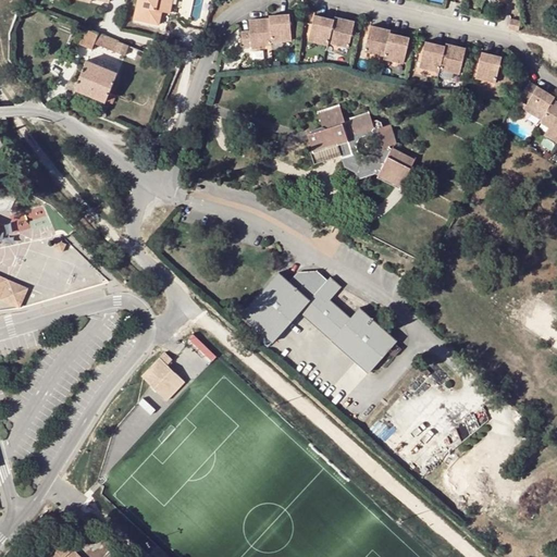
[(136,0),(135,13),(143,14),(141,21),(159,24),(161,11),(165,12),(168,0),(136,0)]
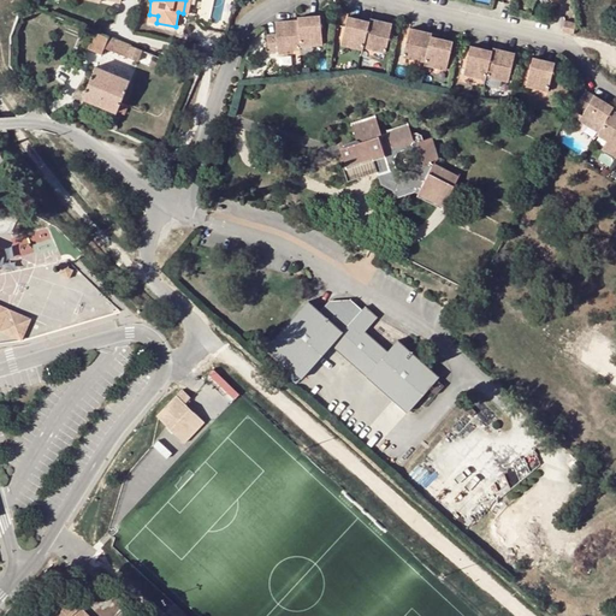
[(297,16),(298,18),(300,45),(323,43),(320,15),(297,16)]
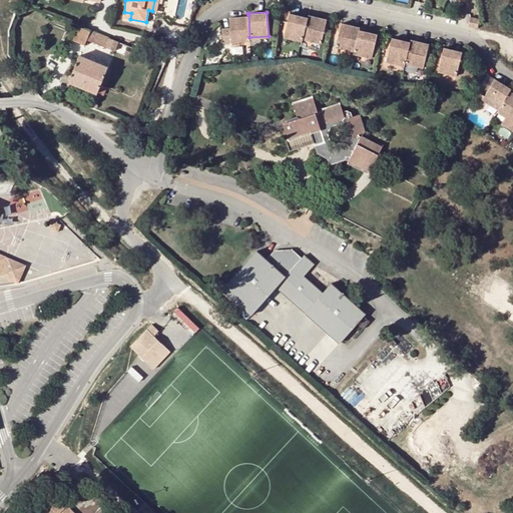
[(308,17),(290,13),(285,36),(303,40),(304,39),(308,17)]
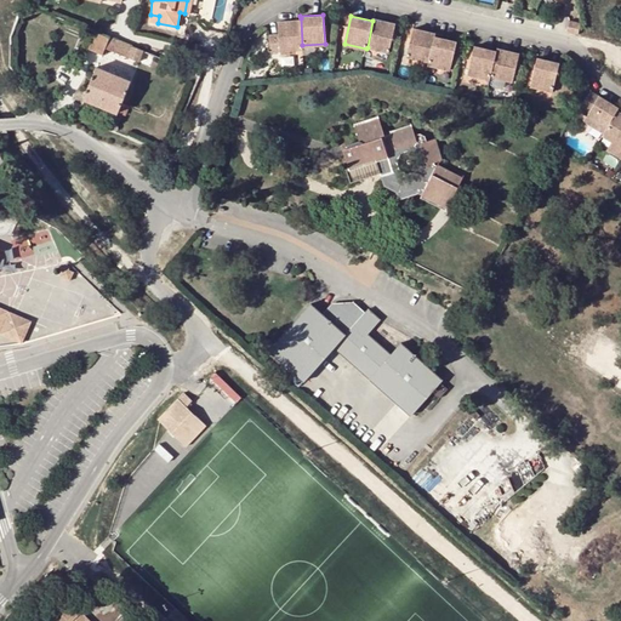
[(279,33),(269,34),(271,51),(302,49),(302,45),(301,18),(278,21),(279,33)]
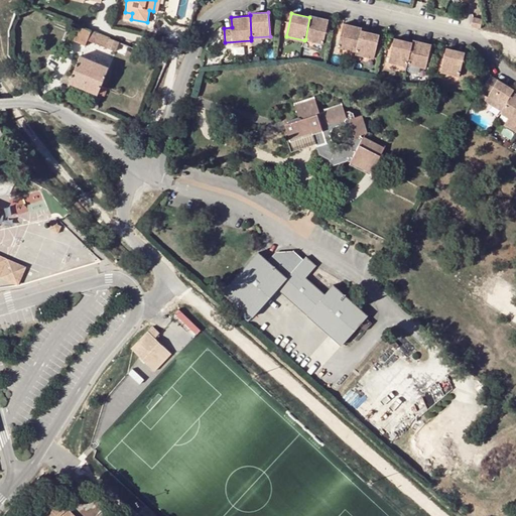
[(310,15),(309,17),(305,39),(324,42),(330,19),(310,15)]
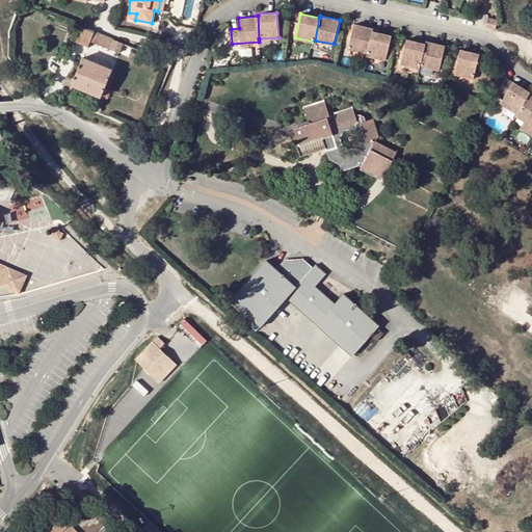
[(497,19),(487,17),(485,27),(495,29),(497,19)]
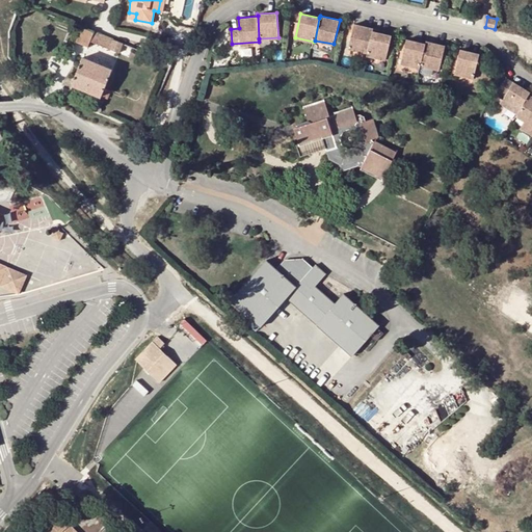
[(367,52),(372,31),(373,28),(354,24),(348,47),(367,52)]
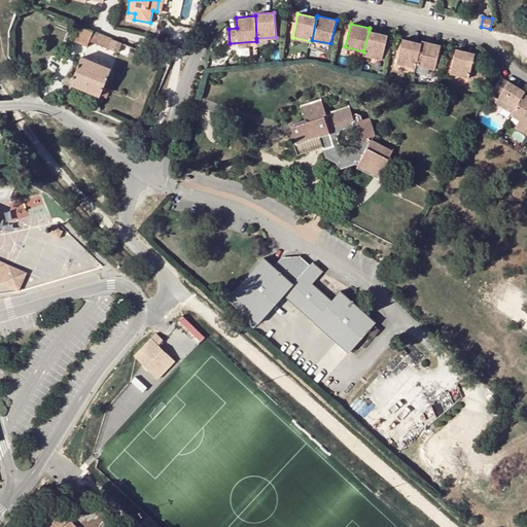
[(88,46),(90,39),(93,32),(81,27),(76,41),(86,45),(88,46)]
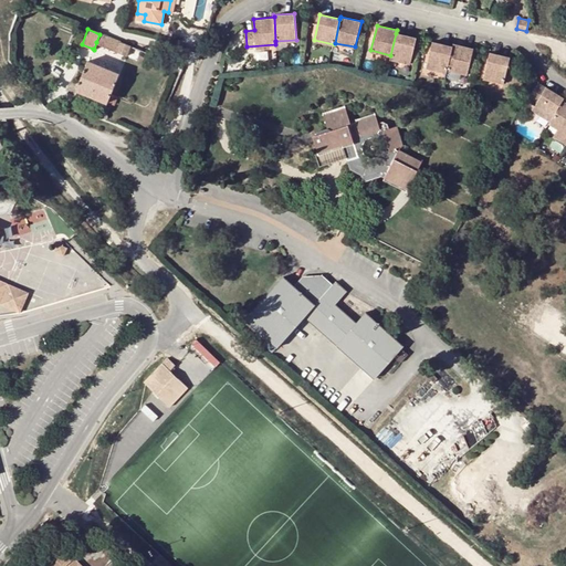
[(417,38),(396,33),(390,55),(390,59),(410,63),(417,38)]
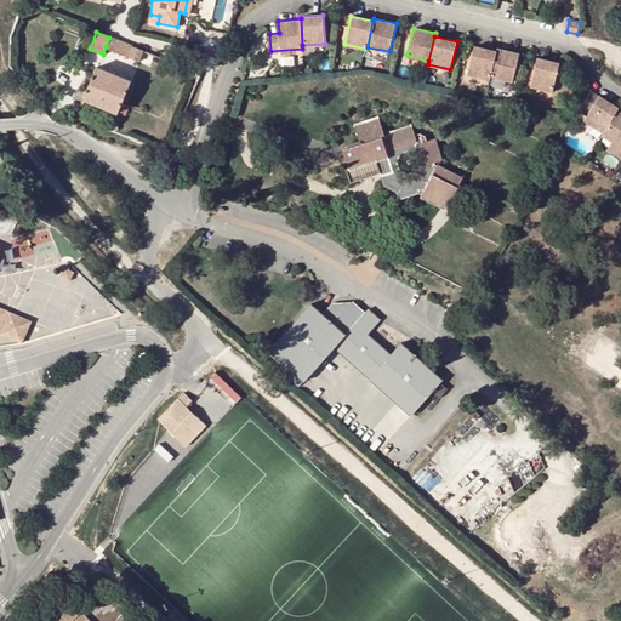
[(144,51),(109,38),(106,46),(110,49),(141,61),(144,51)]
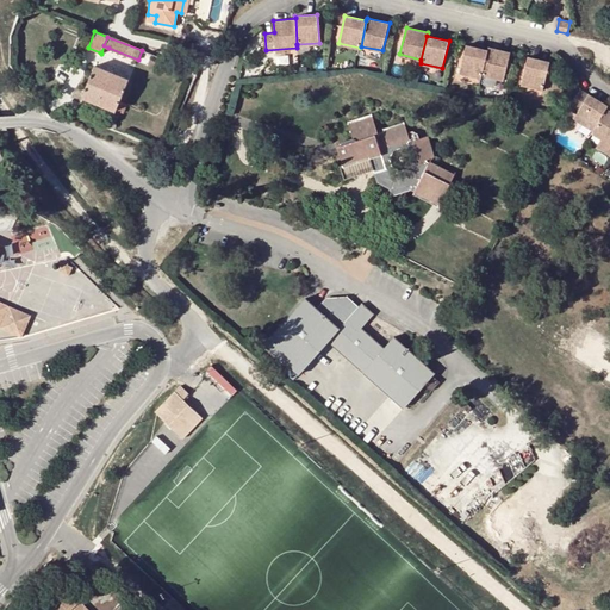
[(487,50),(466,44),(460,72),(481,78),(483,74),(487,50)]
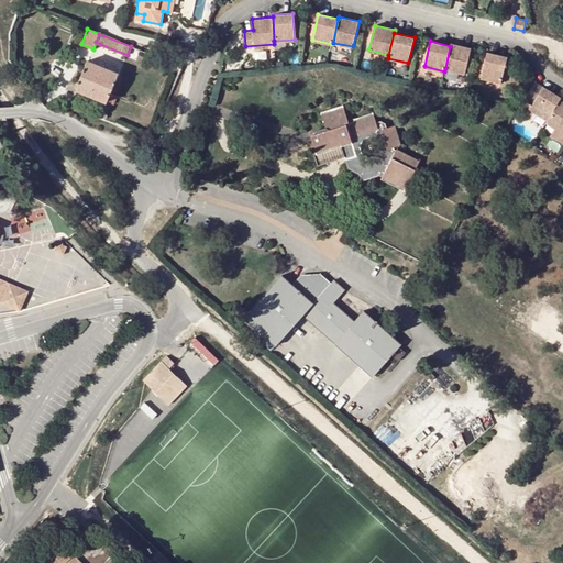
[(92,48),(88,61),(94,63),(100,44),(96,42),(94,50),(92,48)]
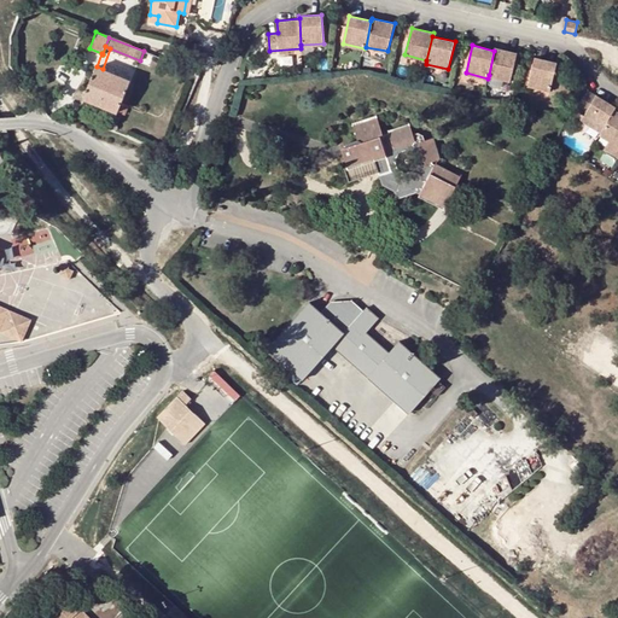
[(495,47),(494,51),(489,75),(511,80),(517,52),(495,47)]
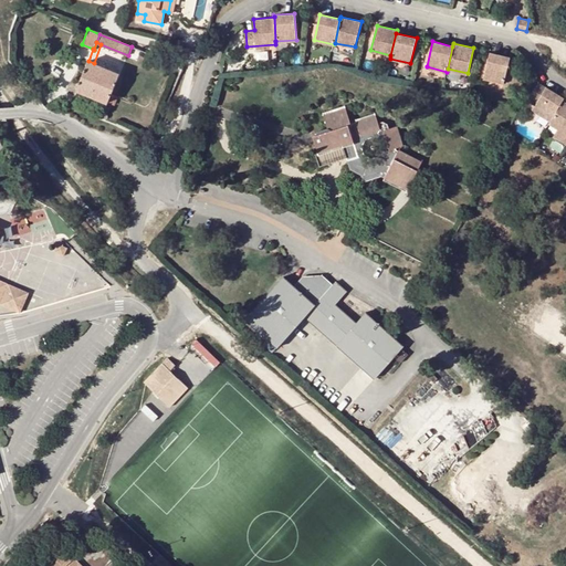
[(132,46),(128,55),(134,58),(137,49),(132,46)]
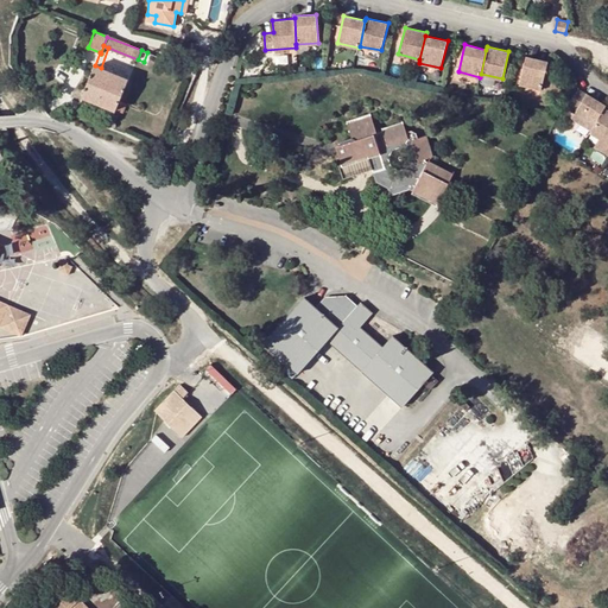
[(548,62),(526,56),(519,83),(540,89),(548,62)]
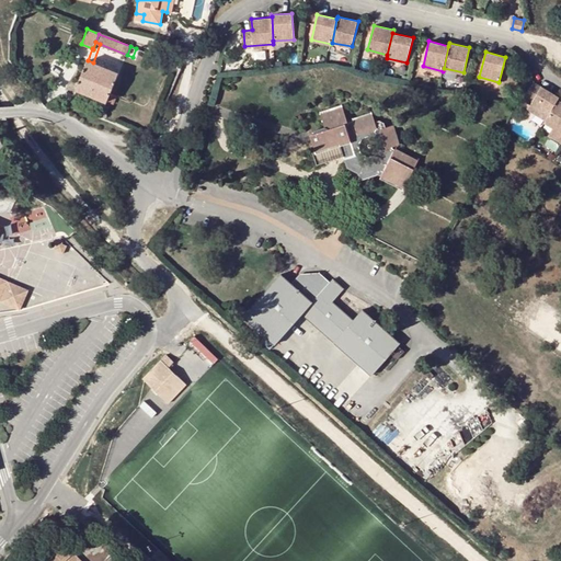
[(107,102),(111,92),(119,73),(93,63),(88,60),(76,89),(107,102)]
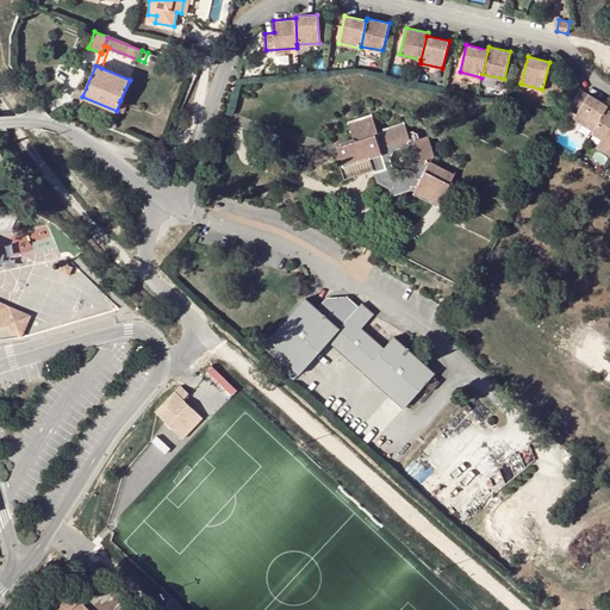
[(198,72),(191,68),(187,76),(194,80),(198,72)]
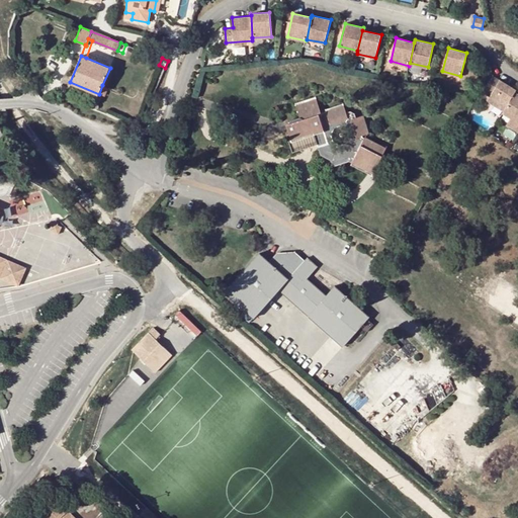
[(516,89),(494,75),(486,88),(492,92),(488,100),(504,110),(515,91),(516,89)]
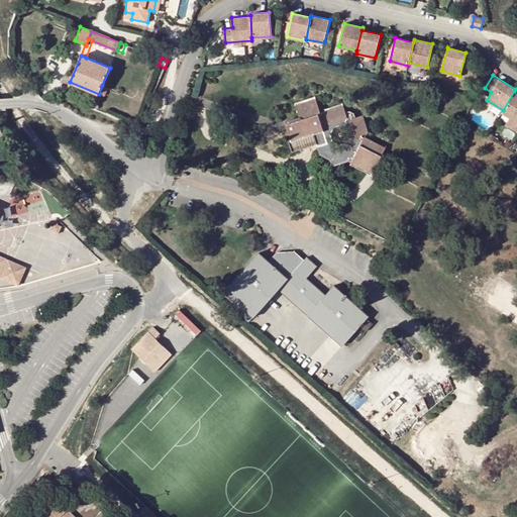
[(102,85),(99,94),(104,96),(108,87),(102,85)]
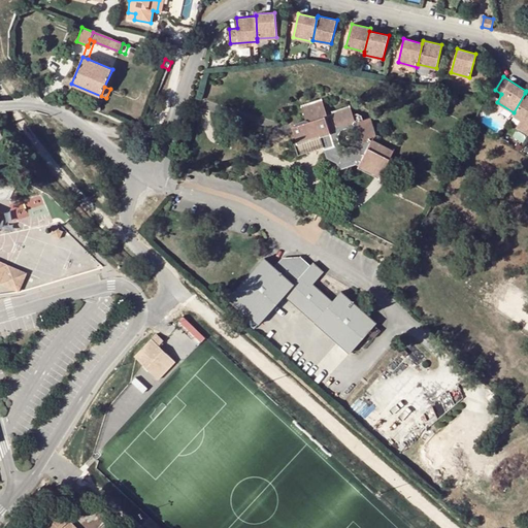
[(527,94),(525,93),(514,112),(513,114),(527,124),(527,126),(525,132),(527,133),(527,94)]
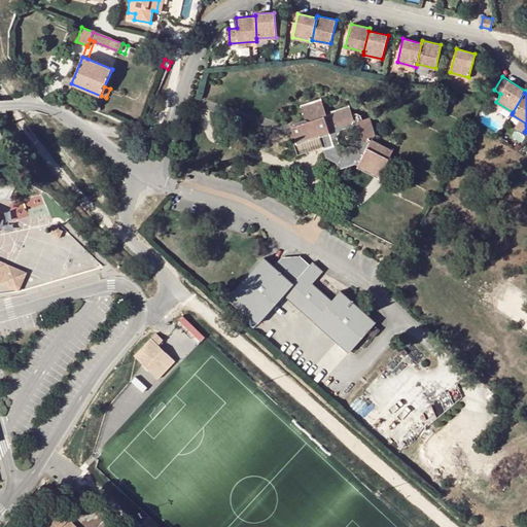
[(304,102),(305,105),(325,100),(324,97),(304,102)]
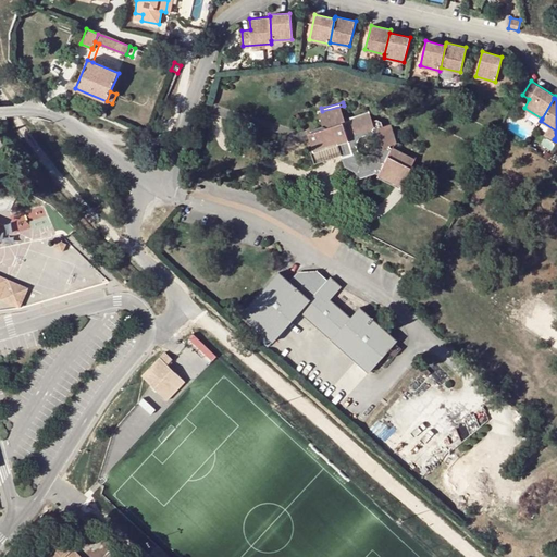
[(403,184),(416,160),(395,149),(394,150),(392,149),(392,147),(399,145),(394,125),(386,127),(385,122),(379,120),(375,121),(372,113),(354,119),(348,120),(344,106),(322,111),(325,122),(323,127),(310,131),(314,148),(317,147),(319,155),(339,148),(342,157),(345,157),(346,163),(360,170),(361,175),(376,171),(403,184)]
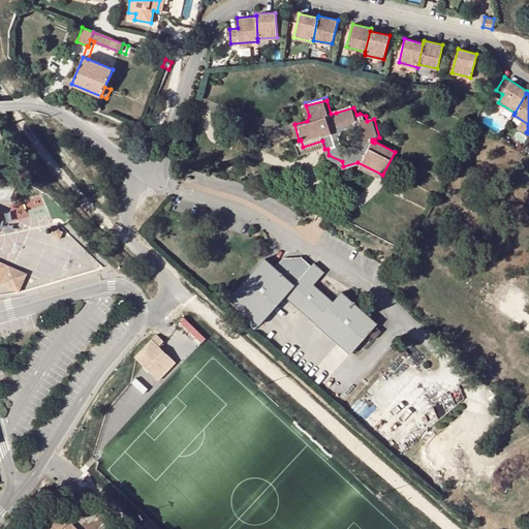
[(376,139),(375,142),(395,152),(397,149),(376,139)]
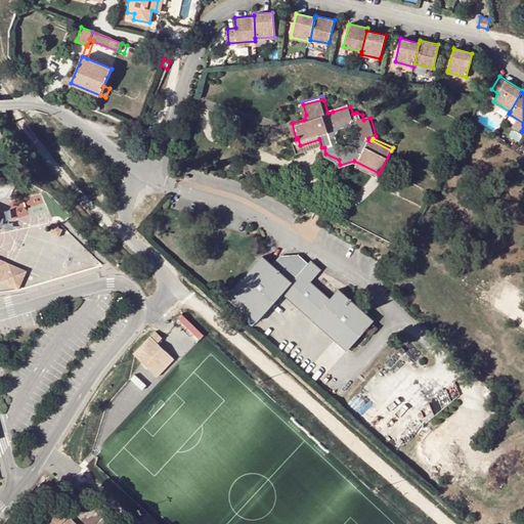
[(276,268),(263,256),(228,295),(258,321),(282,293),(317,322),(347,350),(364,331),(370,336),(378,329),(372,322),(374,320),(338,289),(330,299),(310,281),(321,269),(311,260),(306,266),(299,260),(294,260),(290,264),(285,259),(276,268)]
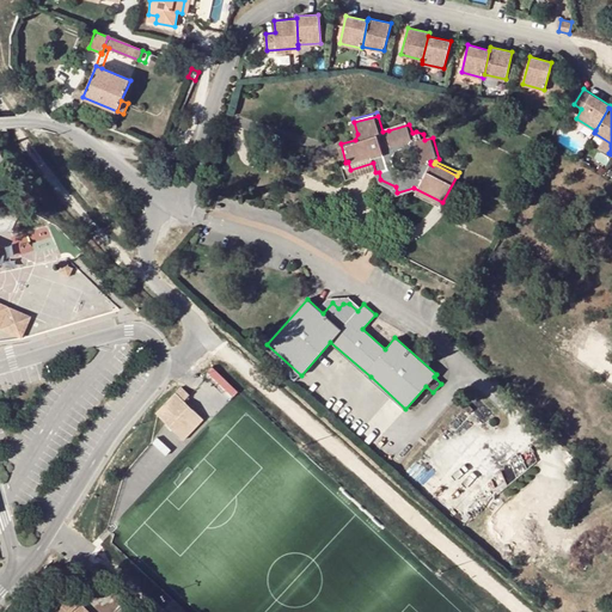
[(204,418),(194,409),(190,412),(184,408),(188,403),(176,392),(155,414),(166,424),(170,421),(176,426),(172,430),(184,441),(204,418)]
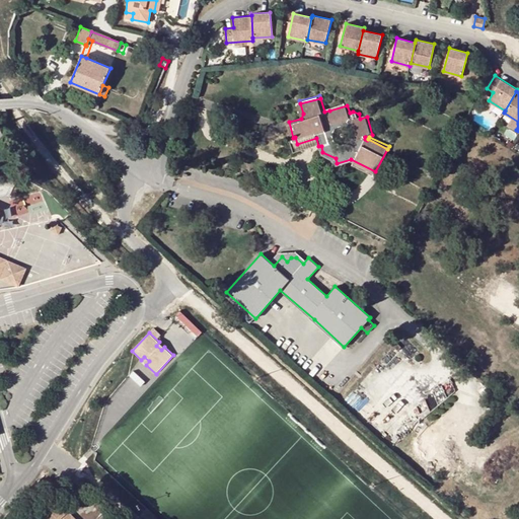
[(164,347),(159,342),(156,346),(161,350),(164,347)]
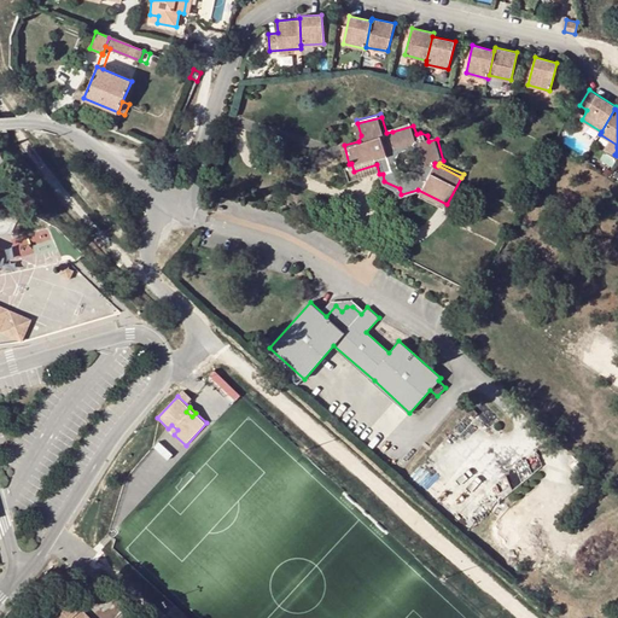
[(89,617),(70,599),(51,617),(89,617)]
